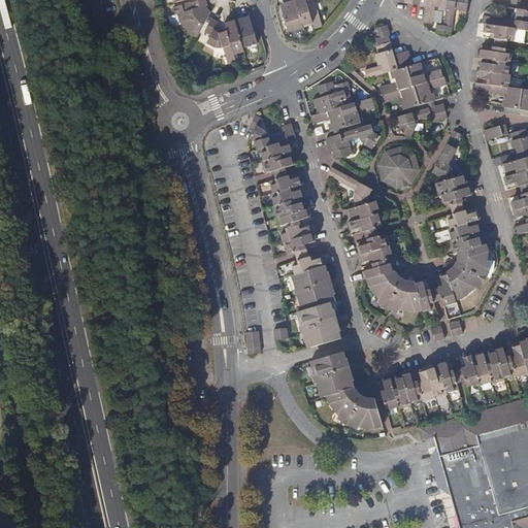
[(207,5),(205,0),(195,0),(191,1),(193,8),(185,10),(183,4),(173,6),(175,14),(178,13),(180,22),(190,33),(197,37),(210,11),(205,5),(207,5)]
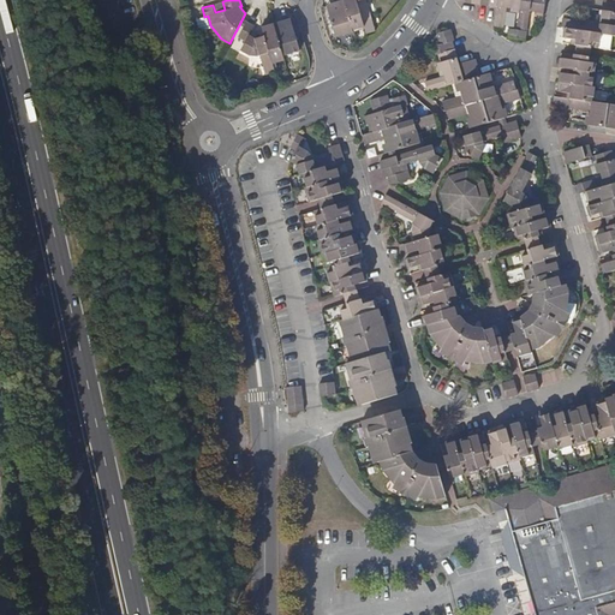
[(353,31),(353,30),(344,0),(340,0),(327,5),(336,36),(353,31)]
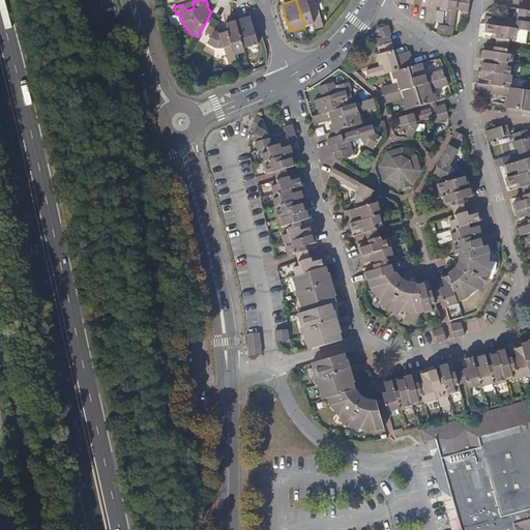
[(296,0),(304,26),(314,23),(312,18),(306,0),(296,0)]
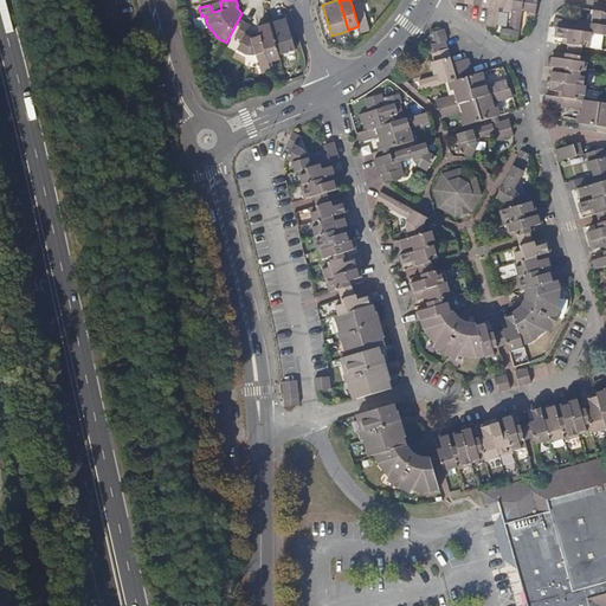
[(350,0),(356,20),(366,17),(361,0),(350,0)]
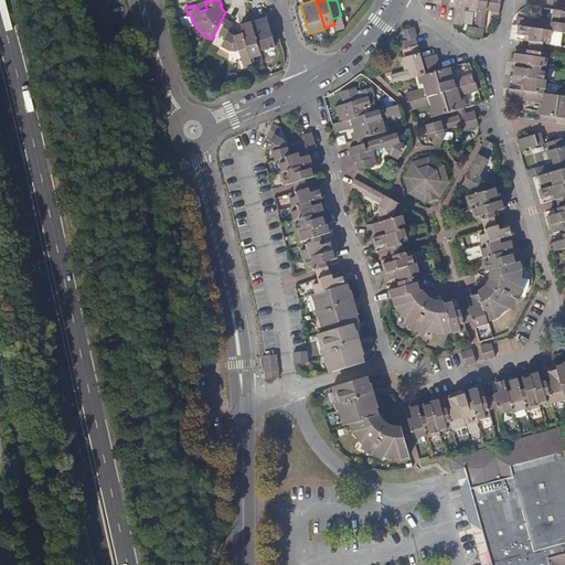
[(479,0),(457,0),(457,7),(454,24),(462,25),(466,7),(479,9),(479,0)]
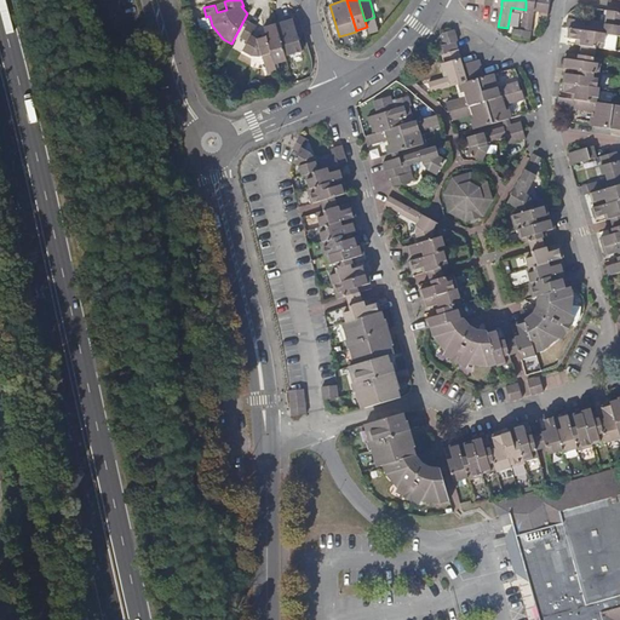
[(526,0),(526,10),(522,30),(532,32),(535,11),(549,13),(550,0),(526,0)]
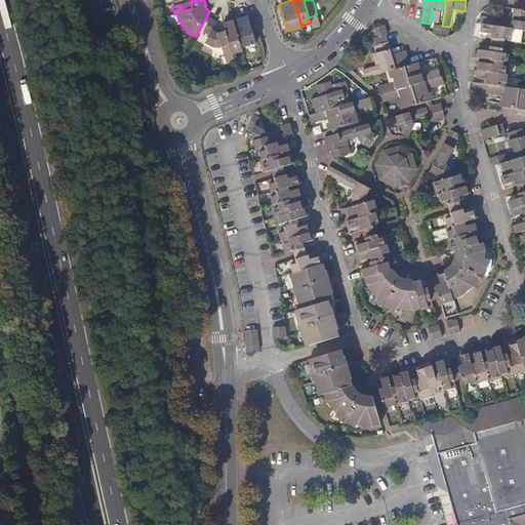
[(524,31),(524,9),(515,8),(513,21),(481,15),(480,24),(482,25),(524,30),(524,31)]
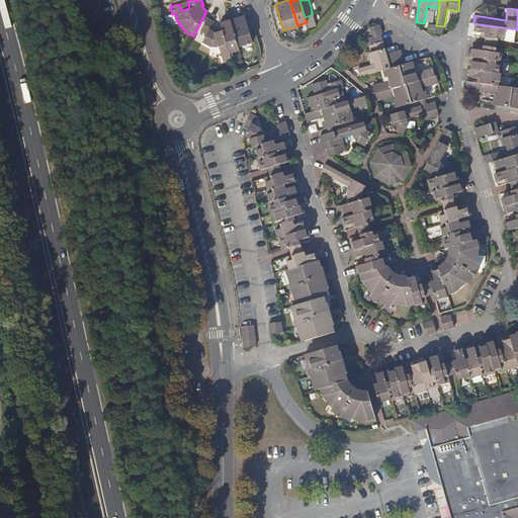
[(249,14),(231,19),(239,47),(252,42),(248,27),(253,26),(249,14)]
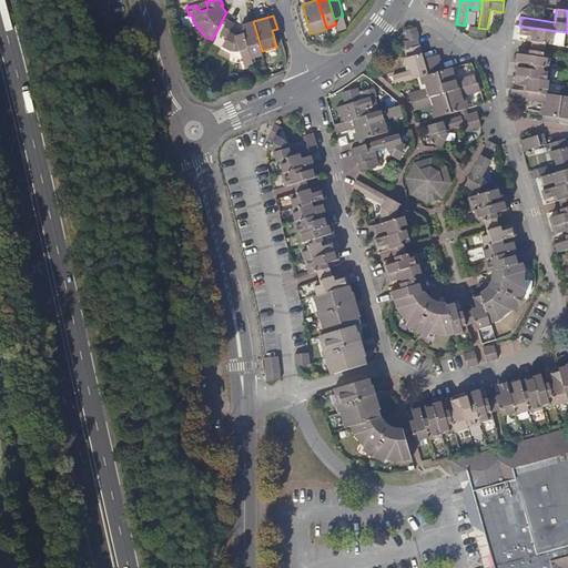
[(252,58),(244,33),(235,36),(230,32),(235,23),(227,19),(221,33),(227,37),(222,47),(229,50),(233,51),(236,51),(241,50),(246,68),(254,66),(252,58)]
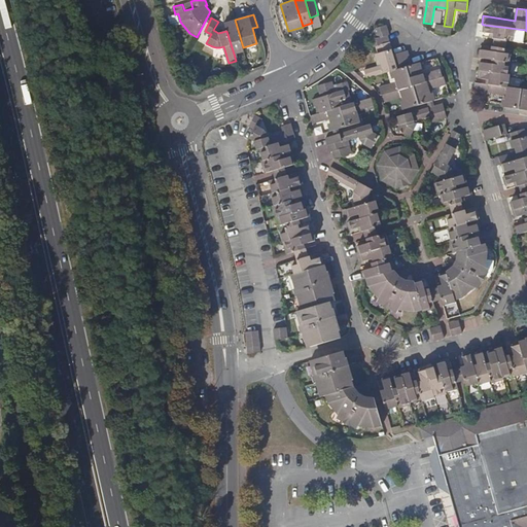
[(226,31),(234,54),(244,50),(243,47),(235,20),(224,23),(226,31)]
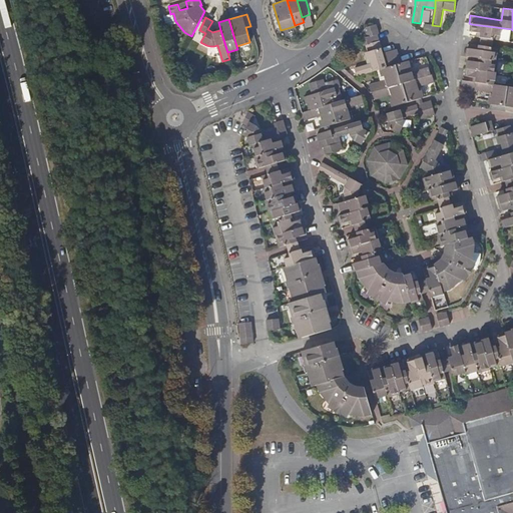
[(440,26),(432,25),(426,24),(424,31),(439,33),(440,26)]
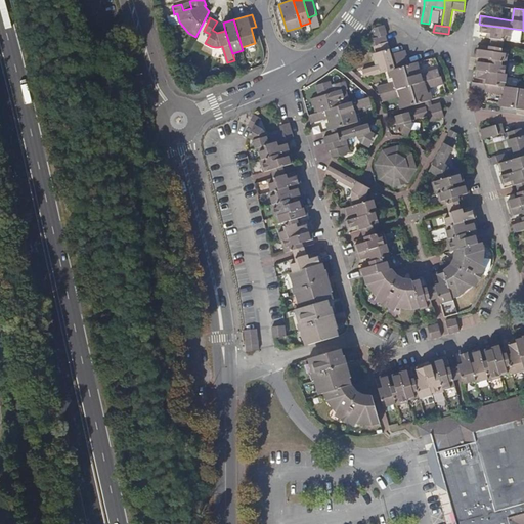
[(512,29),(481,25),(480,37),(492,39),(492,42),(491,46),(504,48),(505,43),(505,40),(521,43),(523,31),(512,29)]
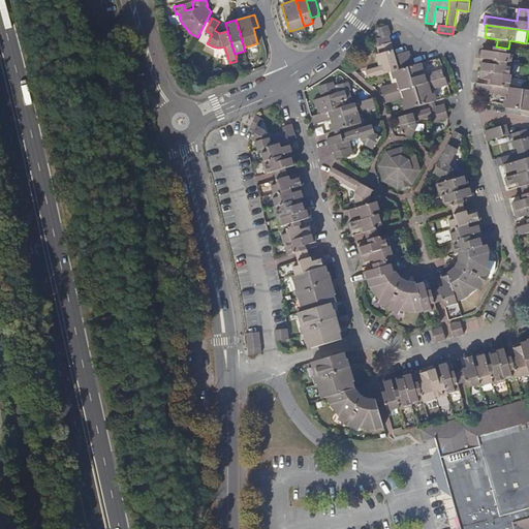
[(379,39),(384,37),(391,35),(390,30),(377,34),(379,39)]
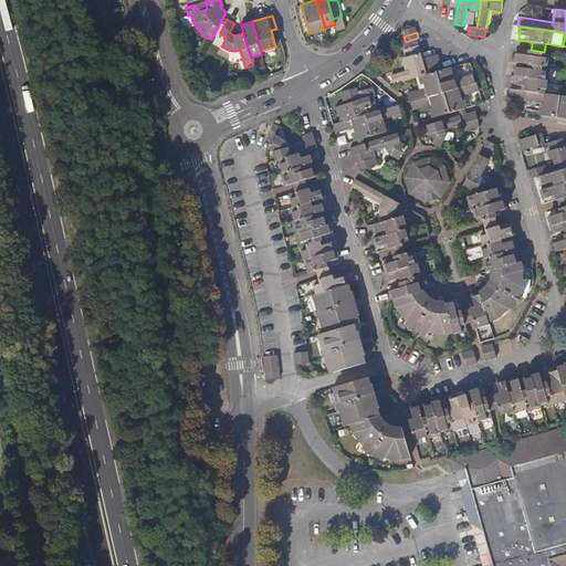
[(399,52),(404,50),(413,48),(411,40),(406,42),(397,44),(399,52)]
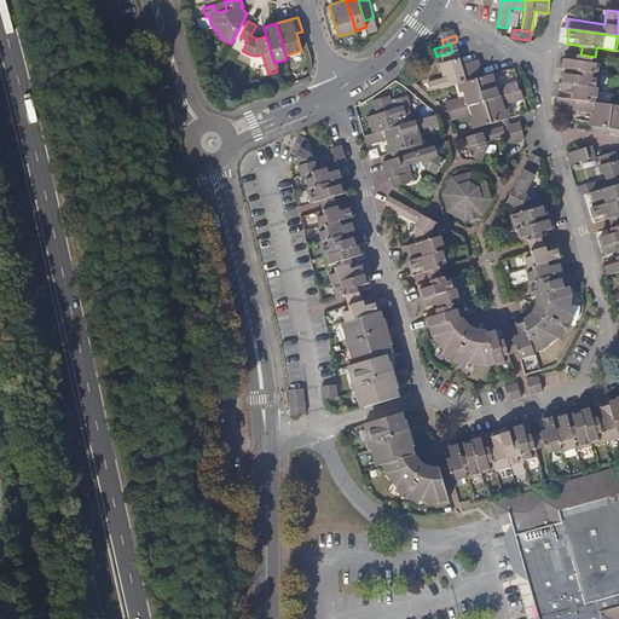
[(460,50),(452,52),(441,55),(444,63),(461,58),(461,57),(460,50)]
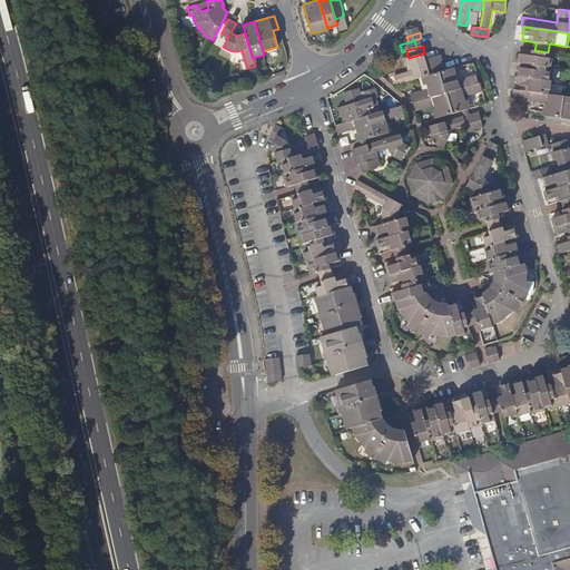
[(548,52),(534,50),(520,48),(519,61),(521,62),(552,67),(554,53),(548,52)]
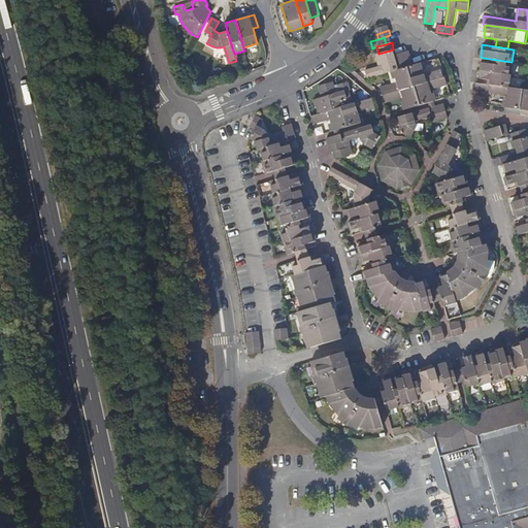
[(393,48),(393,50),(395,55),(407,51),(406,45),(393,48)]
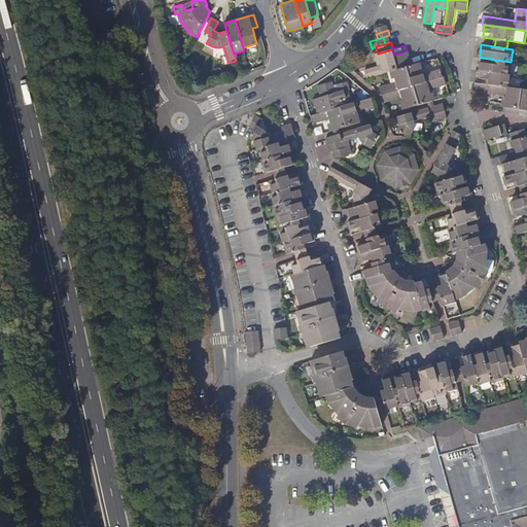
[(393,71),(397,70),(395,62),(394,55),(392,49),(378,54),(382,65),(364,70),(366,78),(393,71)]
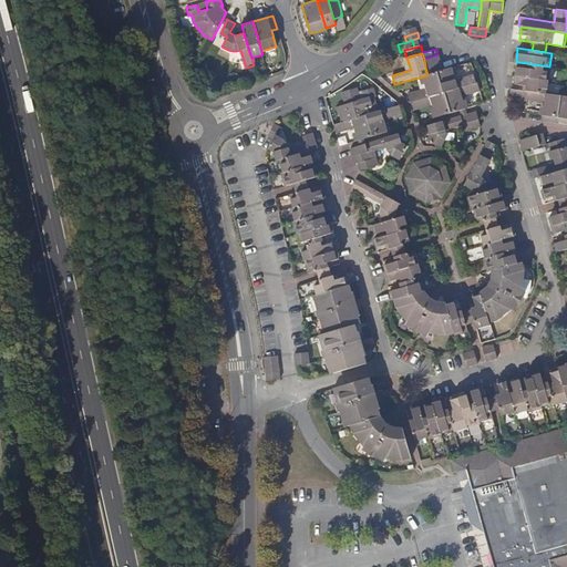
[(437,54),(424,59),(425,66),(442,62),(440,54),(437,54)]
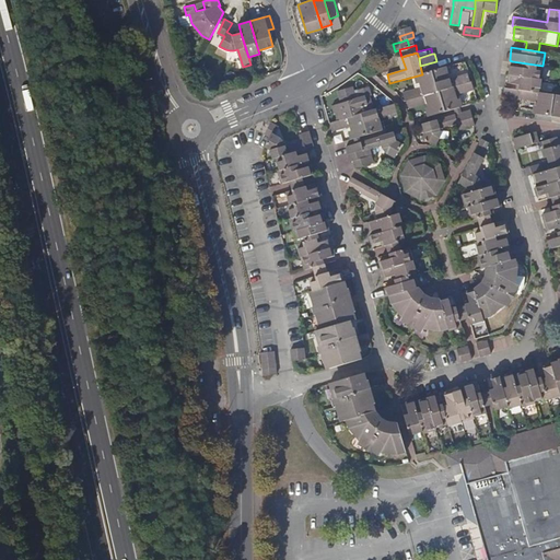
[(420,66),(422,74),(432,71),(439,69),(436,61),(420,66)]
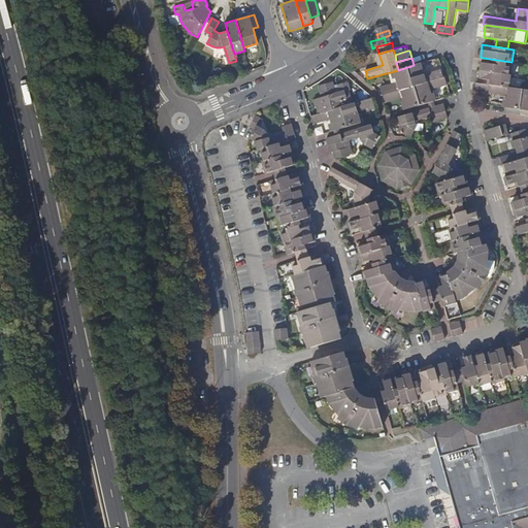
[(514,62),(512,62),(483,58),(481,70),(512,74),(514,62)]
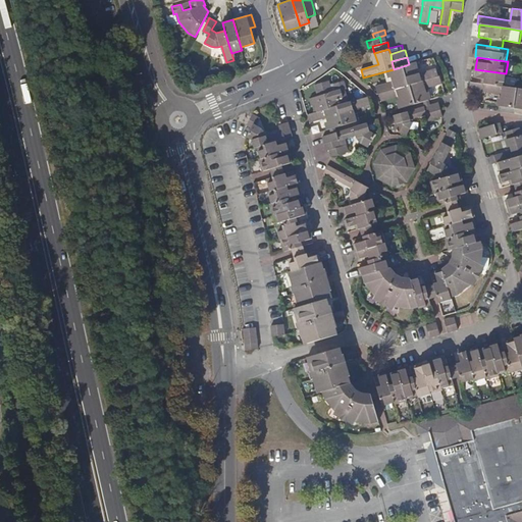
[(417,62),(409,64),(403,66),(408,86),(410,85),(438,76),(436,68),(420,72),(417,62)]
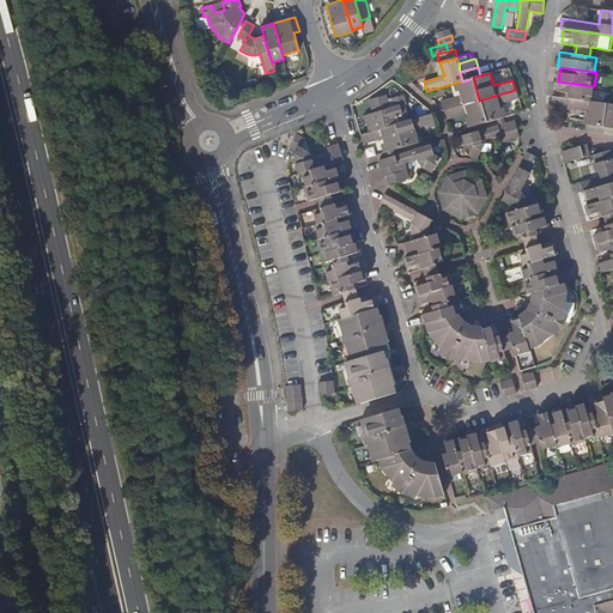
[(473,78),(462,82),(457,83),(461,95),(442,101),(444,110),(447,110),(479,101),(473,78)]
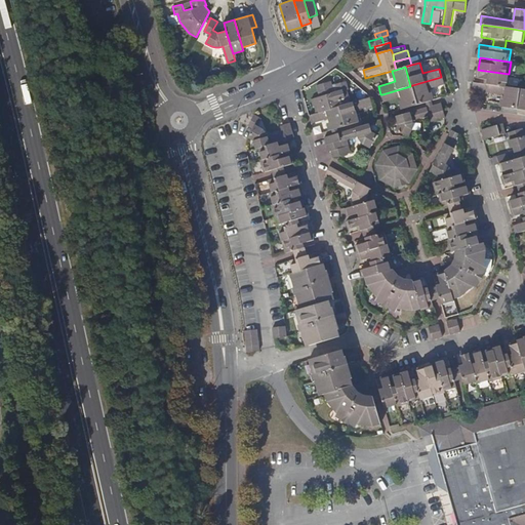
[(509,74),(478,70),(476,82),(489,84),(507,86),(509,74)]
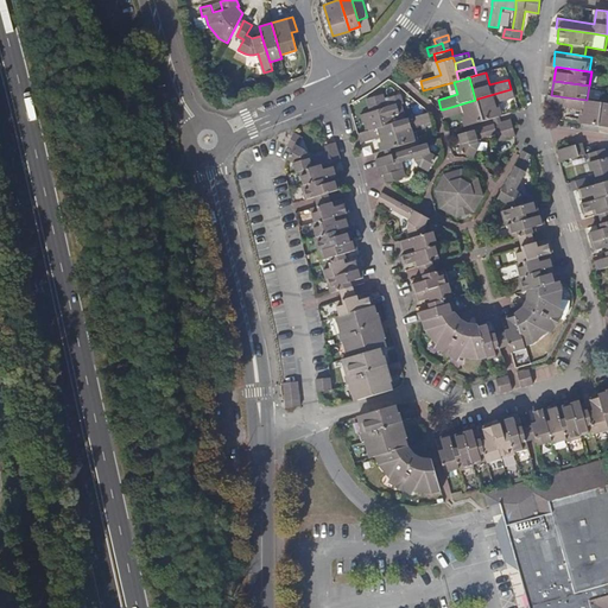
[(511,89),(477,99),(485,121),(500,116),(496,102),(515,97),(513,89),(511,89)]
